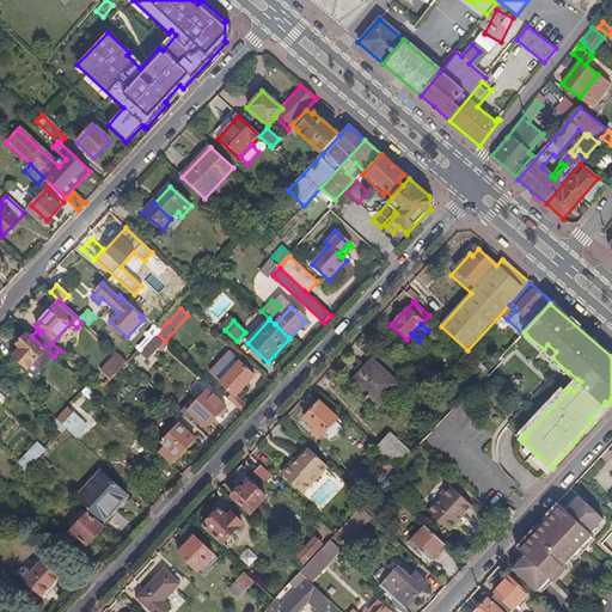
[(140,349),(139,350),(147,359),(157,349),(160,353),(167,343),(165,341),(157,332),(155,332),(140,349)]
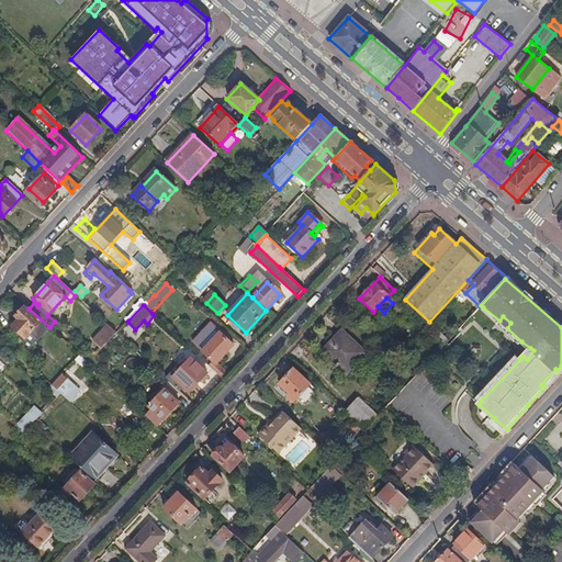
[(48,329),(24,307),(15,317),(19,319),(12,326),(33,347),(48,329)]
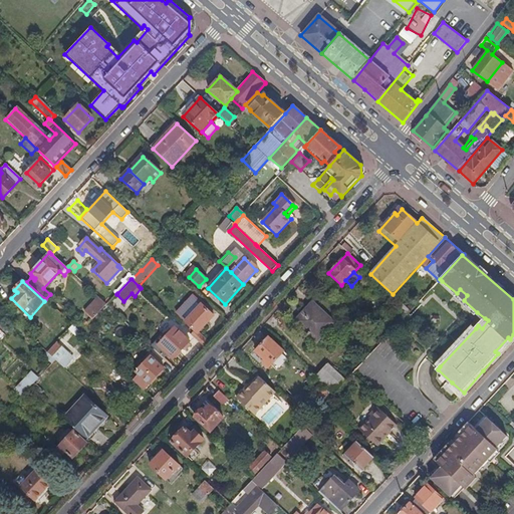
[(477,312),(464,300),(457,293),(442,281),(440,284),(475,315),(477,312)]
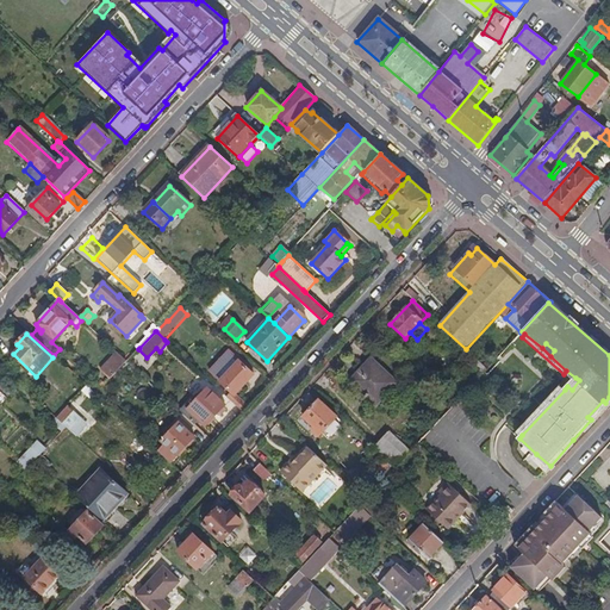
[(396,342),(387,335),(384,338),(392,346),(396,342)]
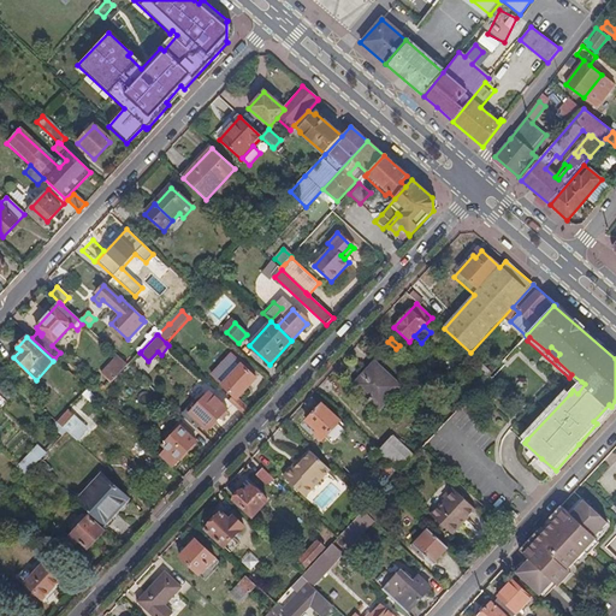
[(560,354),(551,347),(548,351),(556,360),(560,354)]
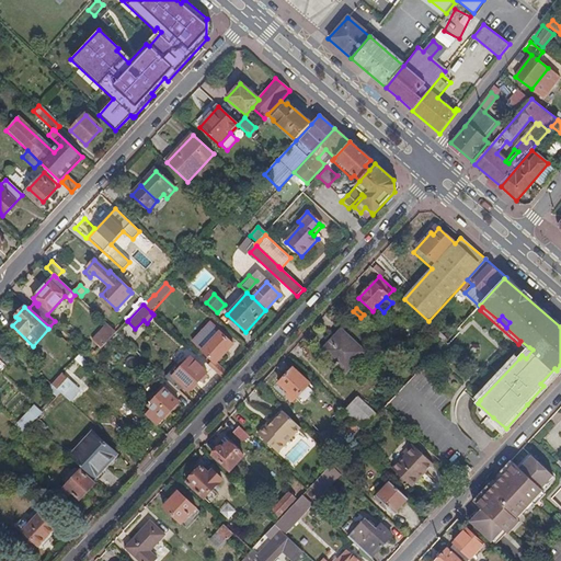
[(105,345),(116,333),(107,325),(96,338),(105,345)]
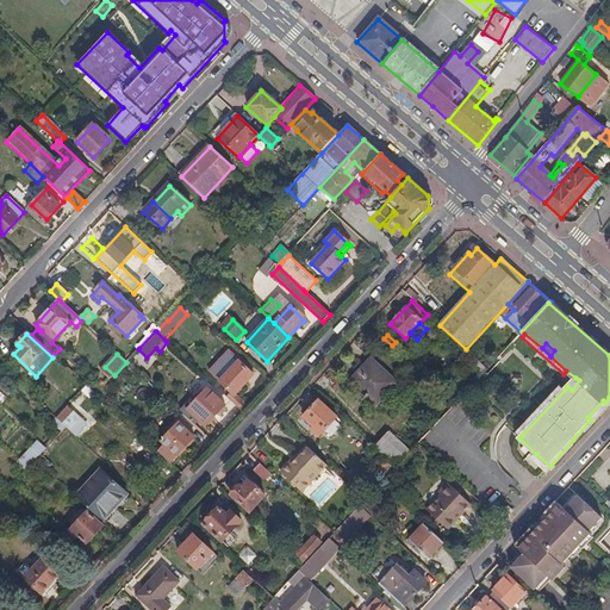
[(487,369),(474,358),(468,363),(481,375),(487,369)]
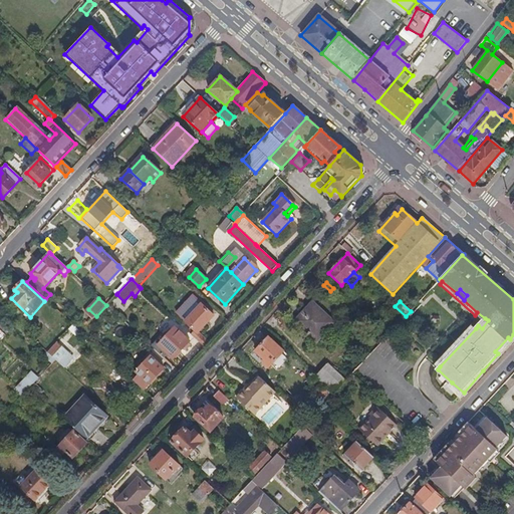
[(334,323),(312,302),(295,320),(309,333),(307,334),(314,341),(324,331),(325,332),(334,323)]
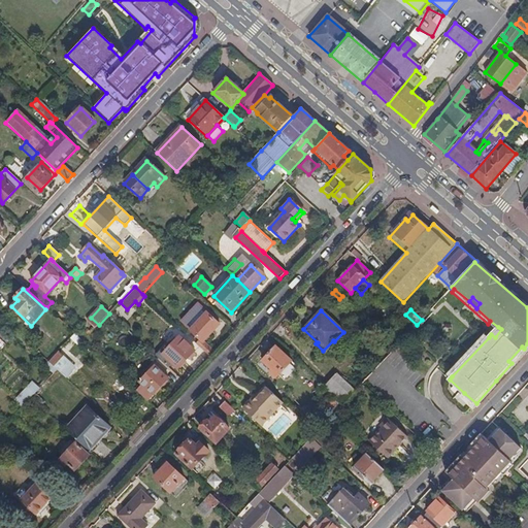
[(203,342),(219,325),(205,314),(190,331),(199,340),(196,344),(208,356),(212,351),(203,342)]
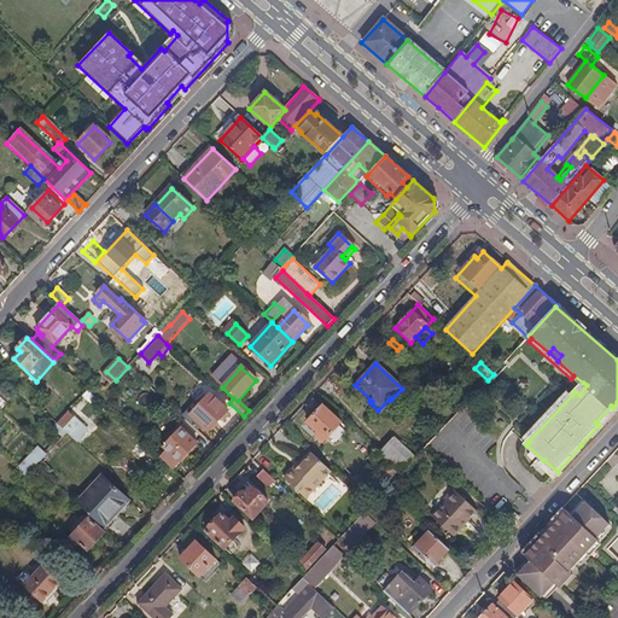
[(579,395),(587,385),(583,383),(575,391),(579,395)]
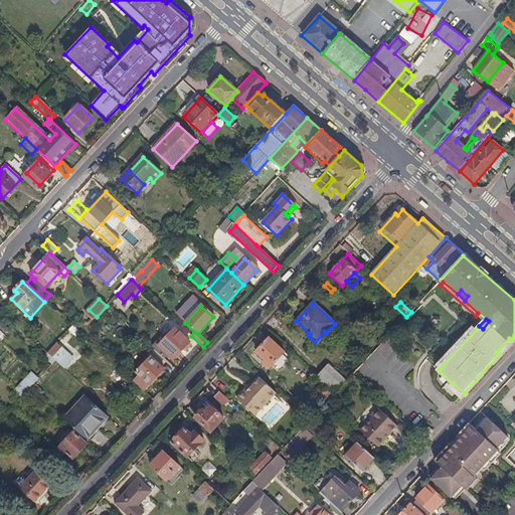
[(441,367),(477,329),(473,326),(438,365),(441,367)]
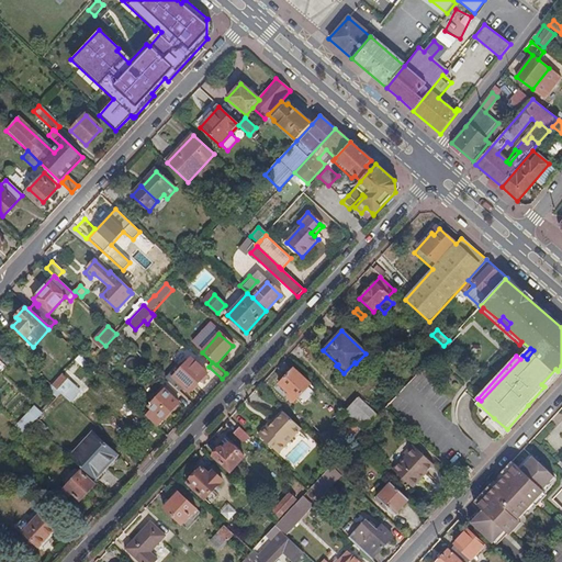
[(72,377),(87,361),(80,357),(67,371),(72,377)]
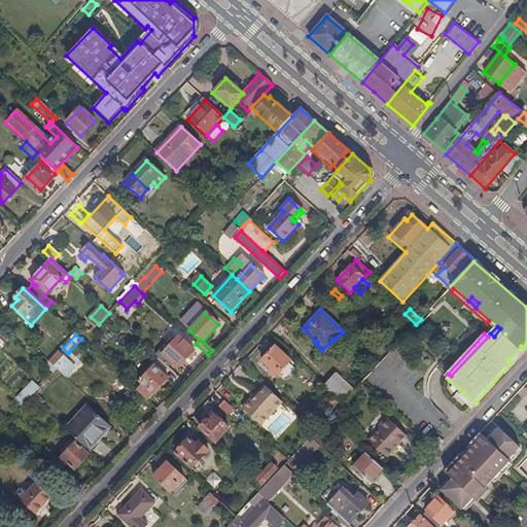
[(178,367),(194,351),(181,340),(176,346),(171,342),(166,347),(171,351),(162,361),(167,366),(171,361),(178,367)]
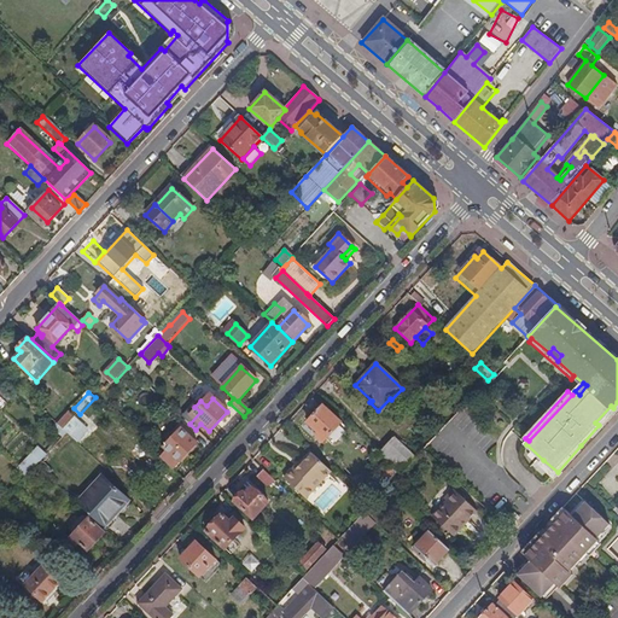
[(596,437),(617,413),(617,406),(593,433),(596,437)]
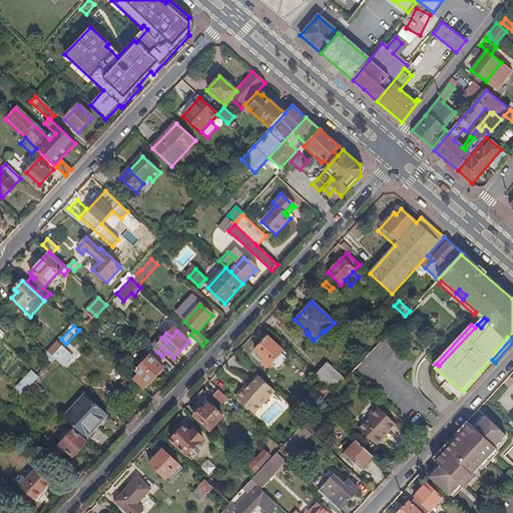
[(497,353),(509,339),(507,337),(494,351),(497,353)]
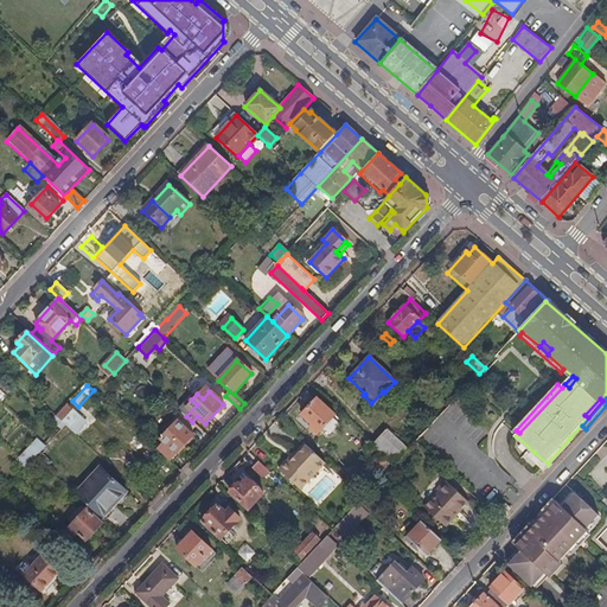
[(318,435),(336,416),(317,400),(302,416),(313,426),(311,429),(318,435)]
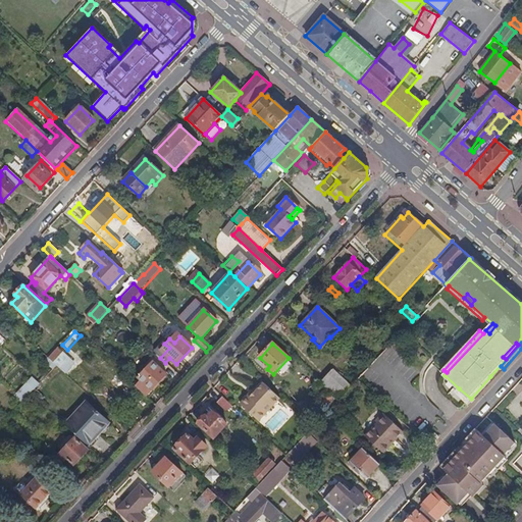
[(49,359),(56,366),(65,356),(58,349),(49,359)]
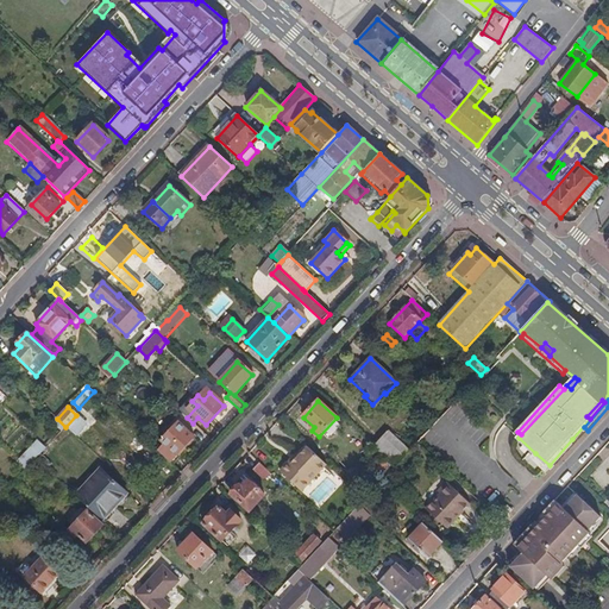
[(73,433),(85,421),(77,414),(76,415),(66,427),(67,427),(73,433)]
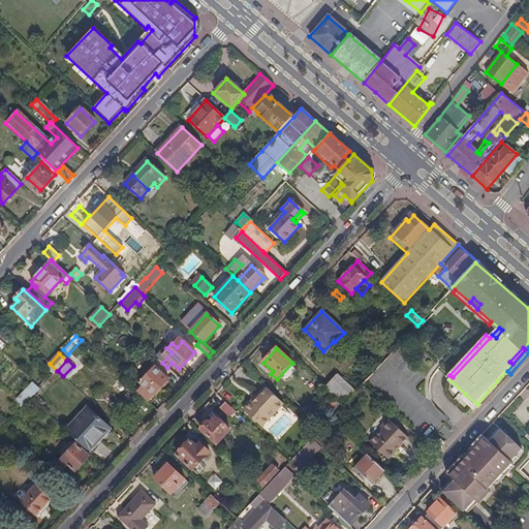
[(80,378),(85,372),(79,367),(73,372),(80,378)]
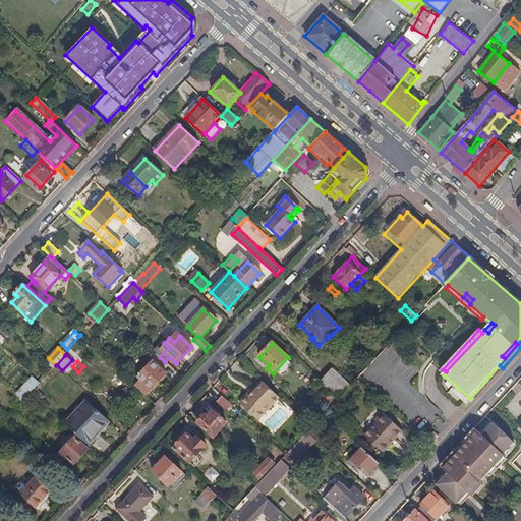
[(146,396),(166,374),(152,361),(137,377),(141,381),(135,387),(146,396)]
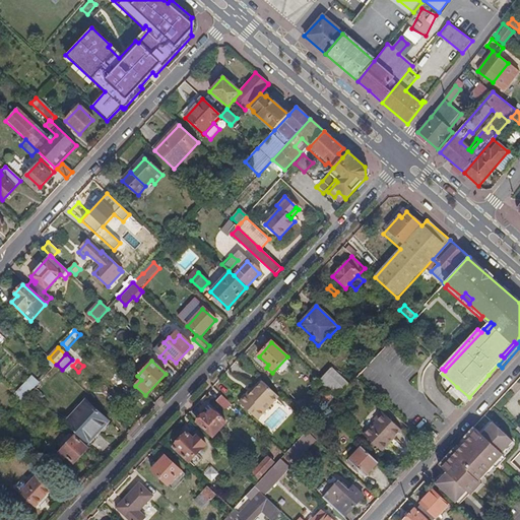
[(349,386),(331,369),(319,382),(337,398),(349,386)]
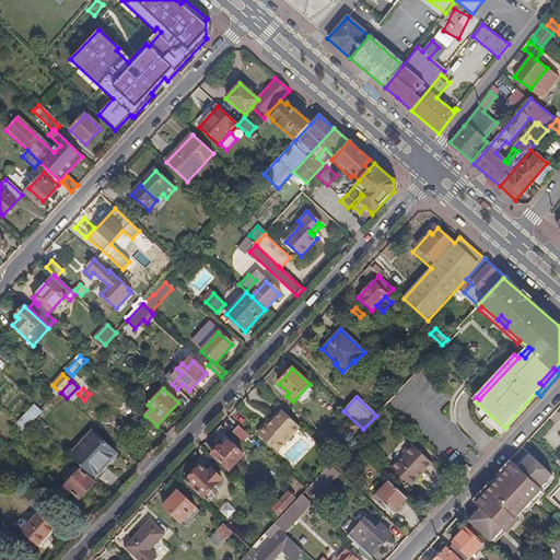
[(508,430),(528,406),(526,404),(505,428),(508,430)]
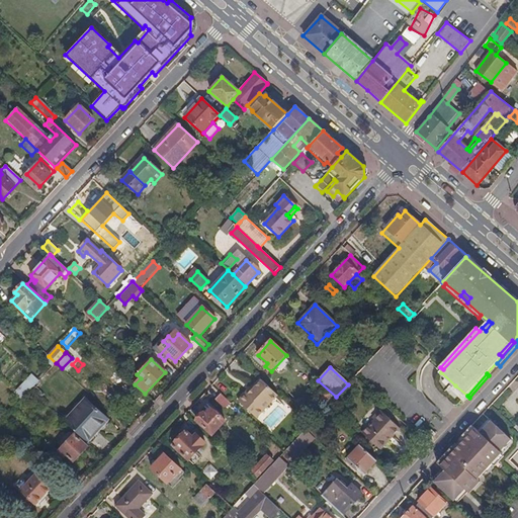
[(22,400),(30,391),(34,385),(39,380),(32,374),(15,393),(22,400)]
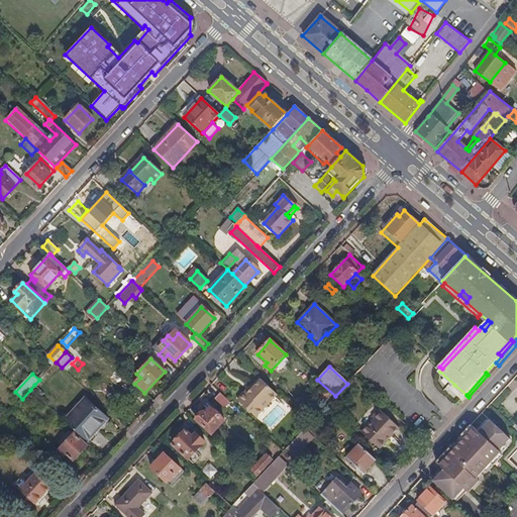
[(277,395),(259,378),(251,386),(253,388),(247,394),(245,392),(237,401),(253,415),(262,407),(266,407),(277,395)]
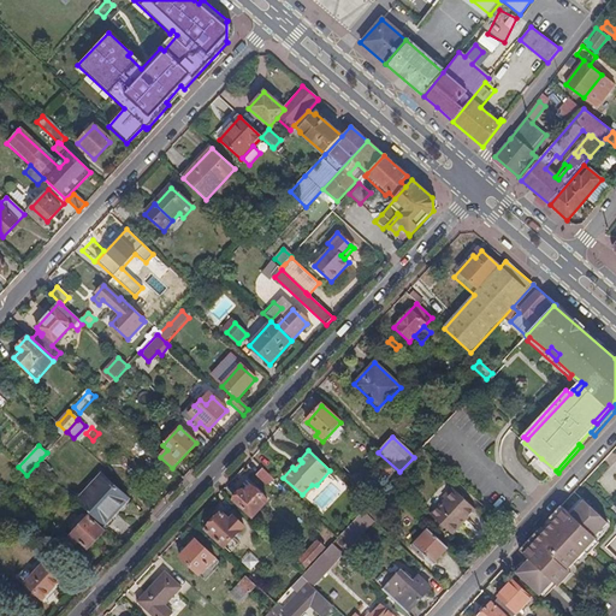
[(53,469),(41,458),(36,465),(48,475),(53,469)]
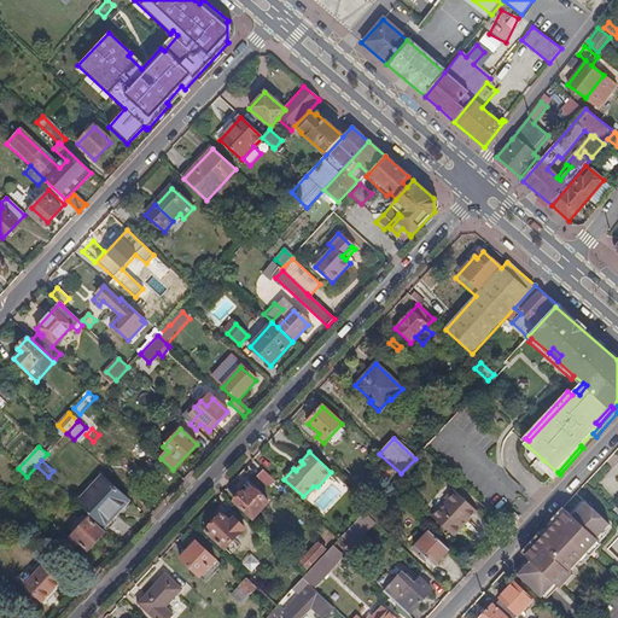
[(558,472),(543,460),(541,462),(558,478),(560,474),(558,472)]
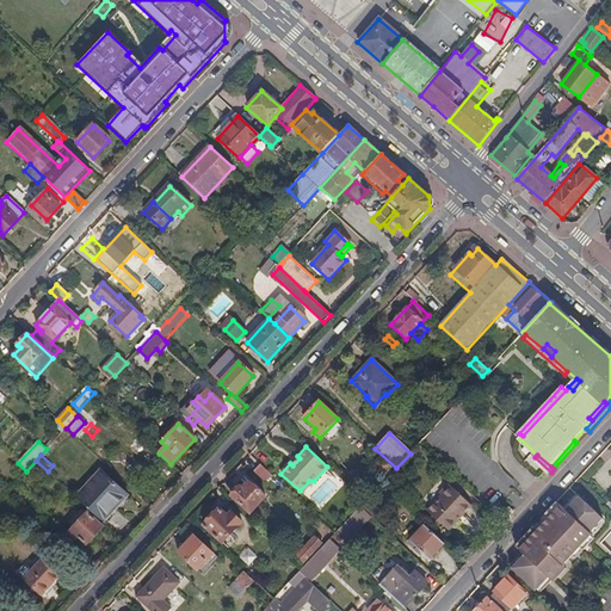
[(380,475),(388,466),(383,462),(375,471),(380,475)]
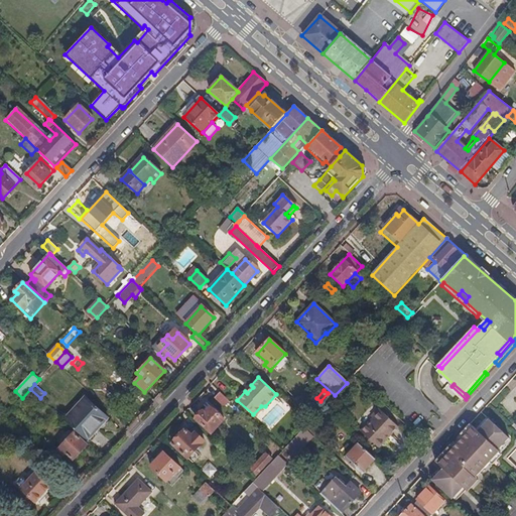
[(229,401),(220,392),(215,398),(224,406),(229,401)]
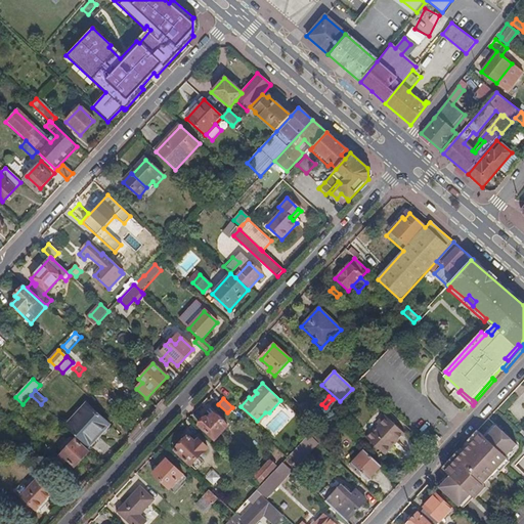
[(89,447),(110,425),(86,403),(66,427),(89,447)]
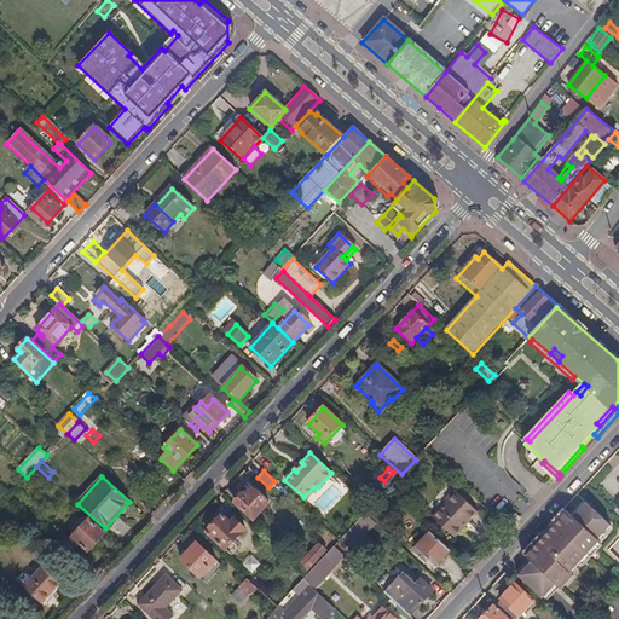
[(306,499),(318,487),(313,487),(304,497),(306,499)]
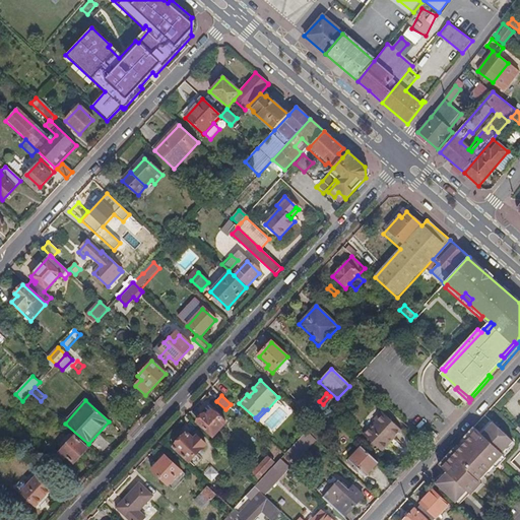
[(212,437),(225,423),(212,410),(206,416),(204,414),(196,423),(212,437)]
